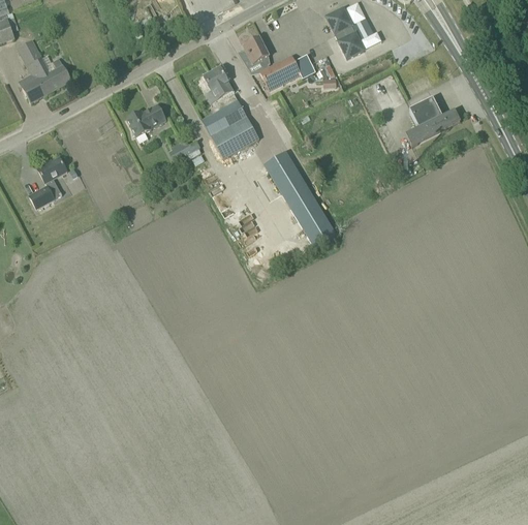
[(348,58),(365,50),(344,8),(328,17),(348,58)]
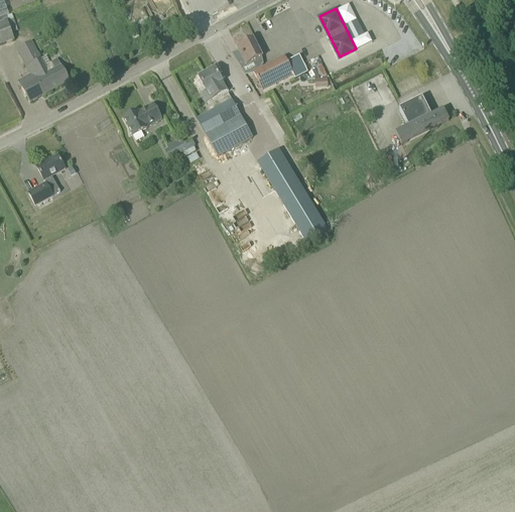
[(0,42),(15,37),(12,29),(19,27),(13,11),(7,13),(8,17),(0,20),(0,42)]
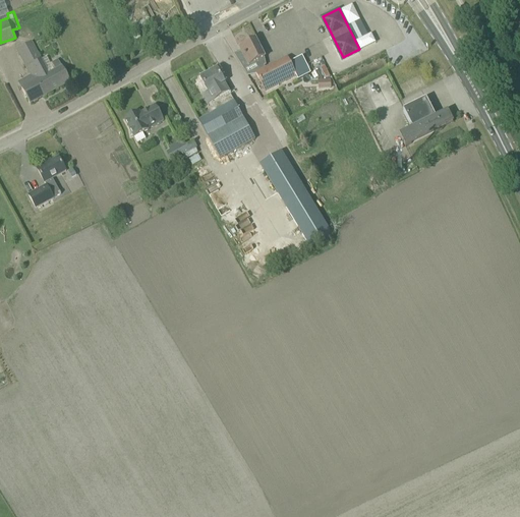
[(240,45),(249,63),(257,59),(260,64),(267,62),(265,56),(266,55),(265,52),(263,47),(262,47),(256,37),(247,41),(247,40),(241,43),(241,44),(240,45)]
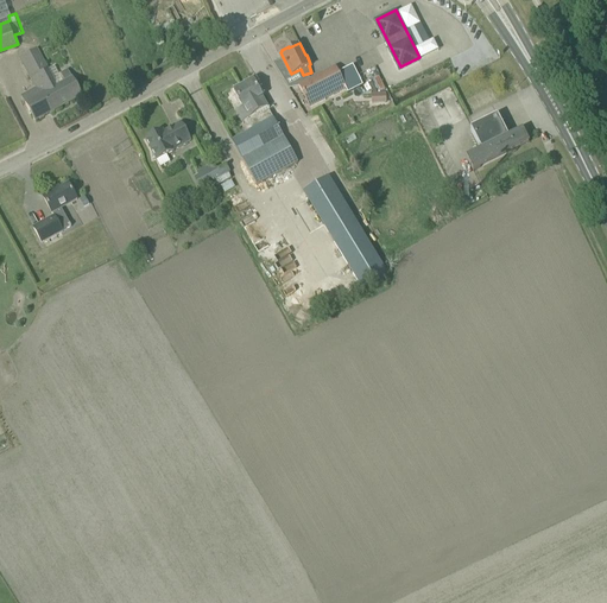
[(69,67),(61,71),(54,75),(38,45),(20,55),(37,84),(23,91),(26,100),(36,118),(83,93),(74,75),(69,67)]
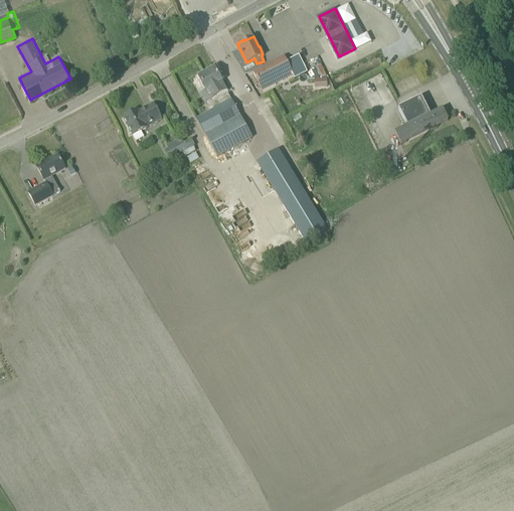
[(292,64),(304,60),(301,52),(289,56),(292,64)]
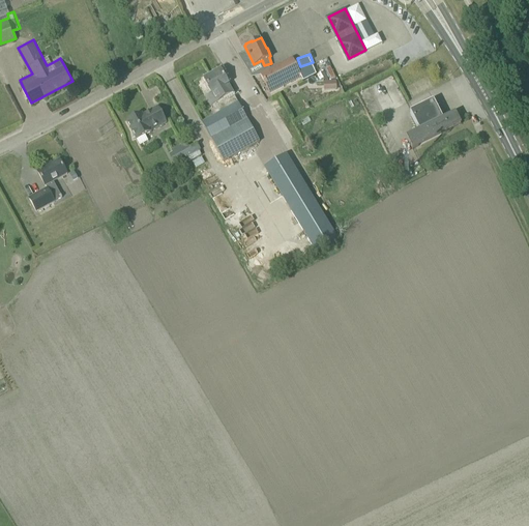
[(293,56),(262,71),(271,89),(302,74),(293,56)]
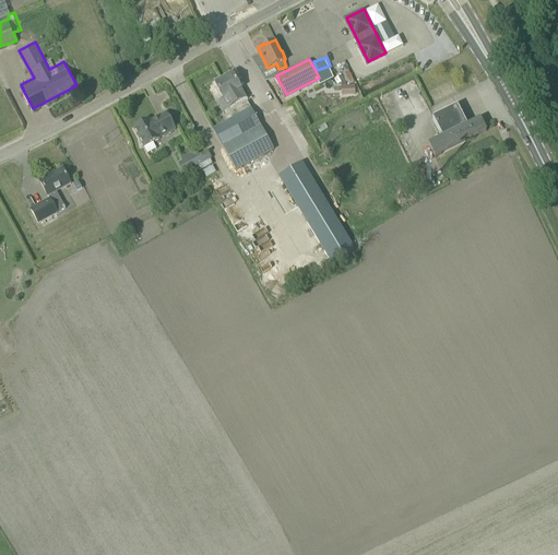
[(216,81),(214,83),(217,90),(221,89),(225,96),(230,106),(225,109),(229,117),(213,127),(223,144),(223,143),(236,166),(273,145),(251,105),(241,110),(236,101),(247,95),(234,71),(216,81)]
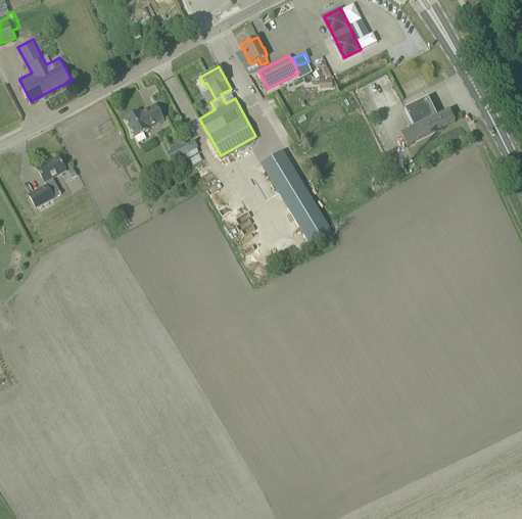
[(333,85),(332,77),(320,77),(321,86),(333,85)]
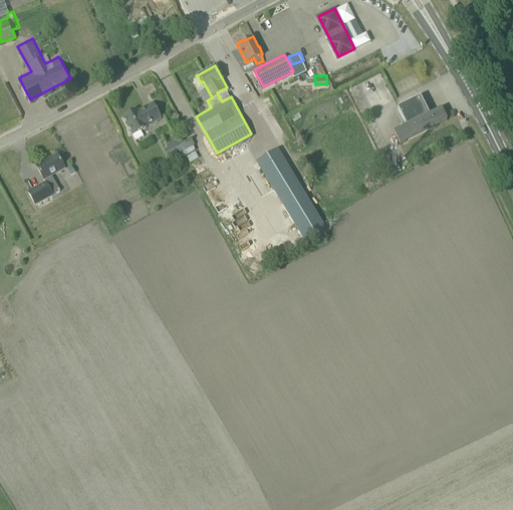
[(429,110),(420,93),(398,104),(407,121),(394,129),(400,140),(447,115),(441,104),(429,110)]
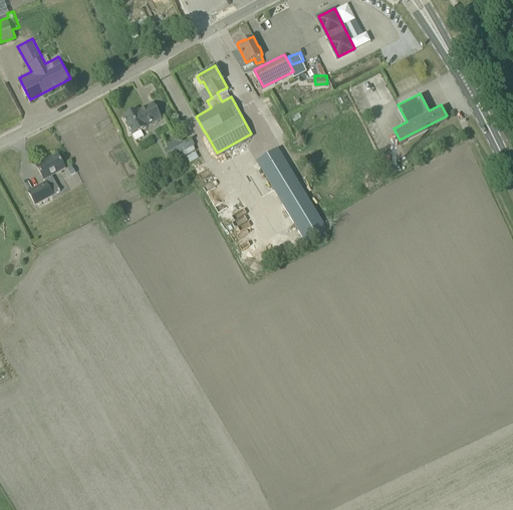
[(134,109),(123,115),(134,132),(163,116),(155,102),(148,106),(147,104),(135,111),(134,109)]
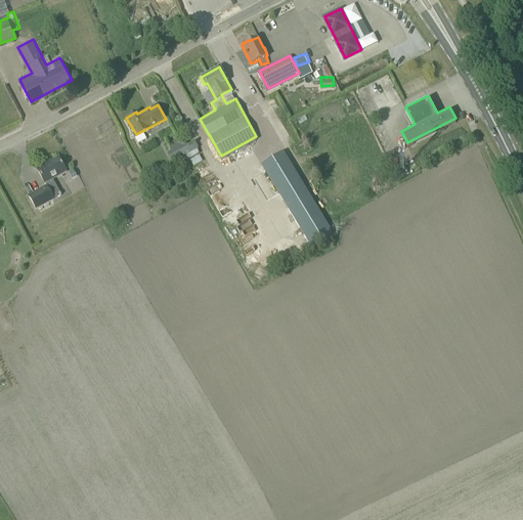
[(190,147),(189,144),(185,137),(178,140),(170,144),(172,147),(176,155),(183,150),(185,149),(190,147)]
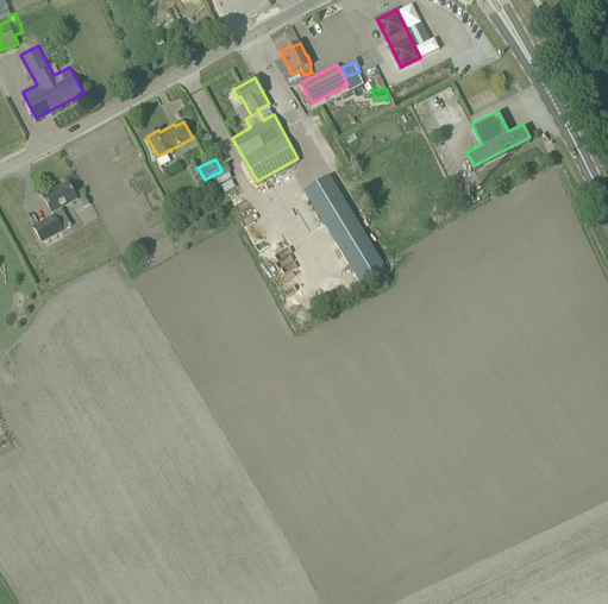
[(330,175),(305,189),(363,285),(388,270),(330,175)]
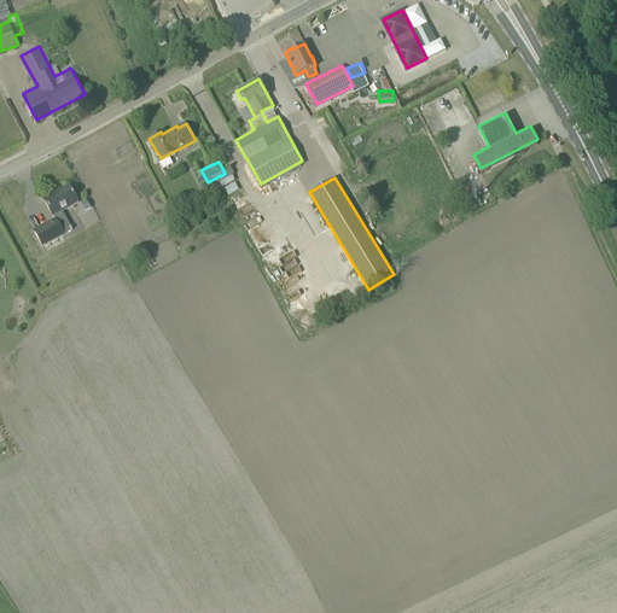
[(56,190),(45,196),(56,215),(57,215),(65,232),(74,227),(63,208),(79,199),(70,184),(57,192),(56,190)]
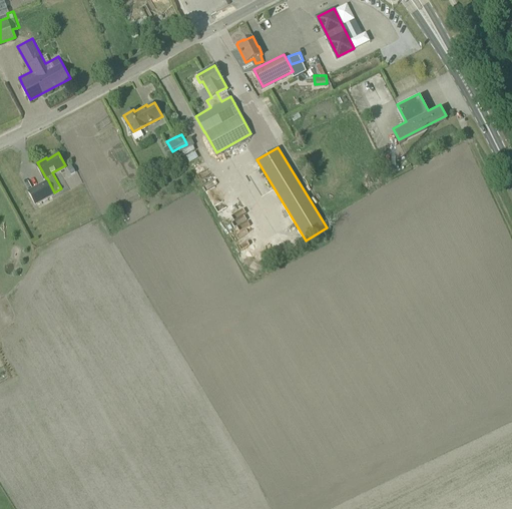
[(46,178),(28,188),(36,202),(54,192),(47,178),(46,178)]
